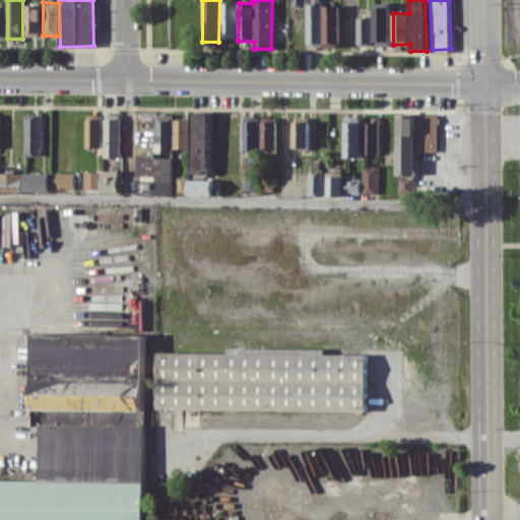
[(237,2),(220,2),(220,38),(236,38),(237,2)]
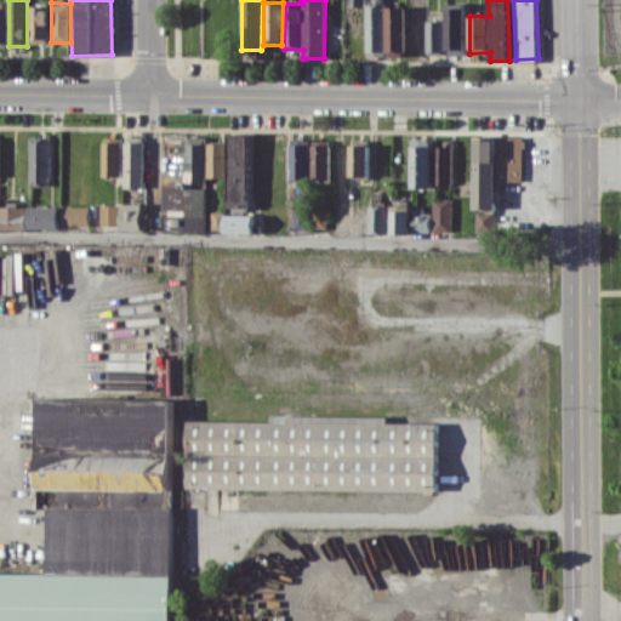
[(386,3),(366,3),(366,56),(386,56),(386,3)]
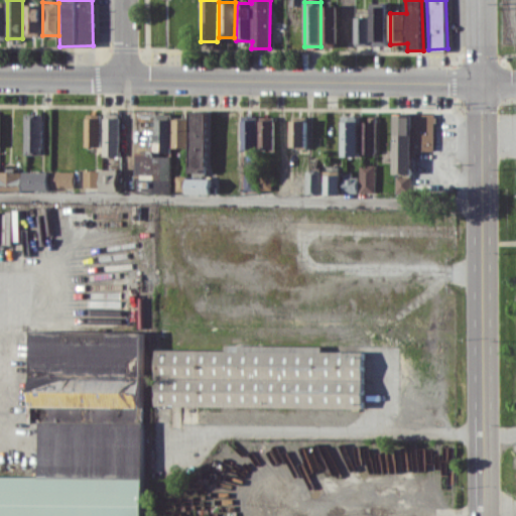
[(39,4),(24,4),(25,35),(40,35),(39,4)]
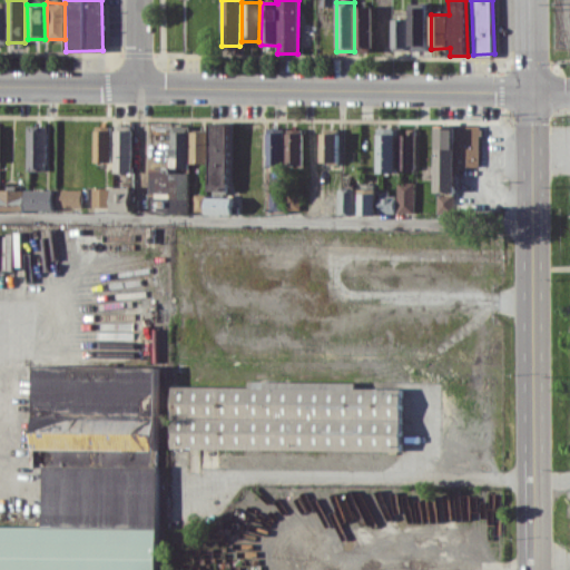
[(356,51),(373,51),(372,6),(355,6),(356,51)]
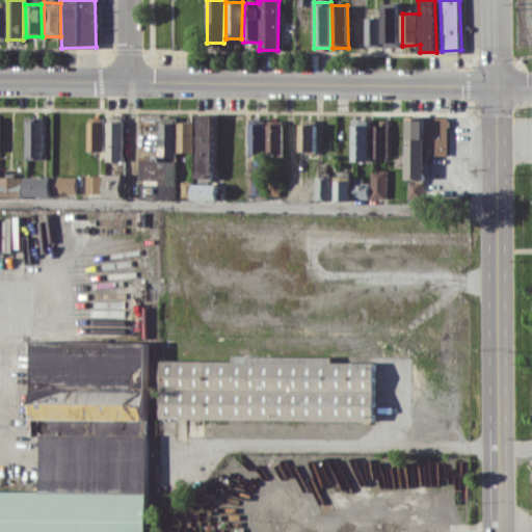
[(383,47),(399,47),(399,6),(382,6),(383,47)]
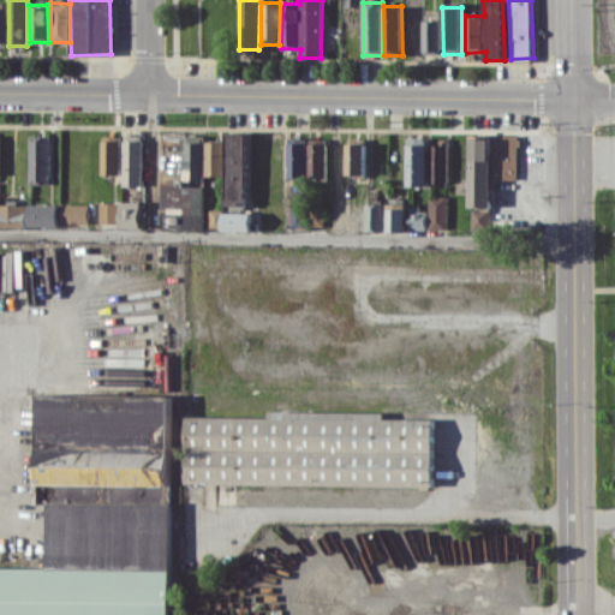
[(442,52),(442,21),(424,21),(423,52),(442,52)]
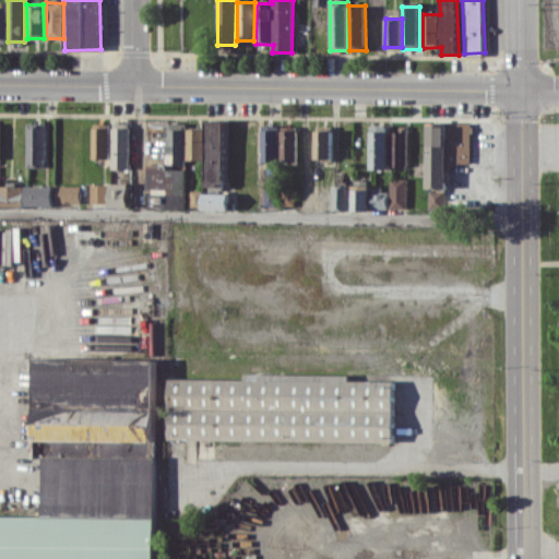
[(204,186),(223,187),(224,120),(206,120),(204,186)]
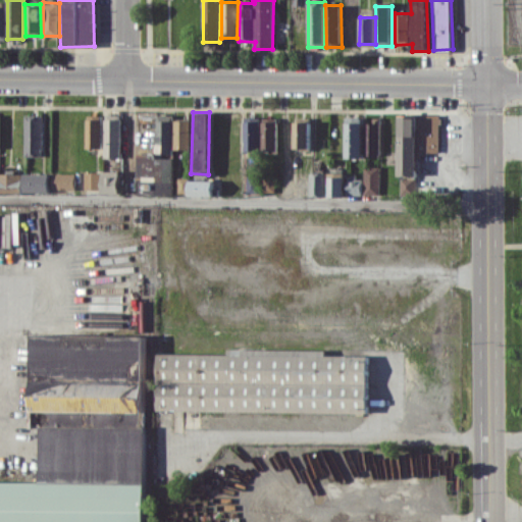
[(44,115),(25,114),(25,156),(43,156),(44,115)]
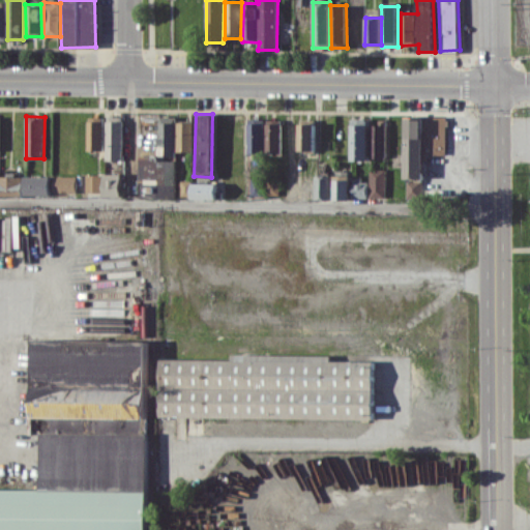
[(159,155),(175,155),(176,117),(160,116),(159,155)]
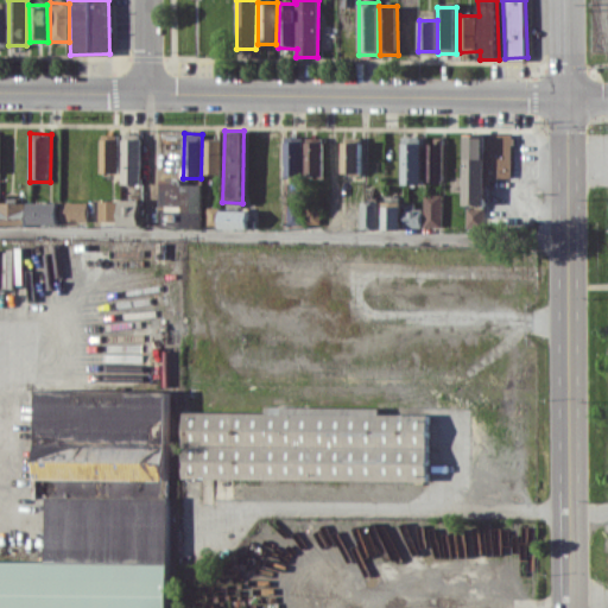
[(464,204),(487,204),(487,177),(511,177),(512,134),(466,133),(464,204)]
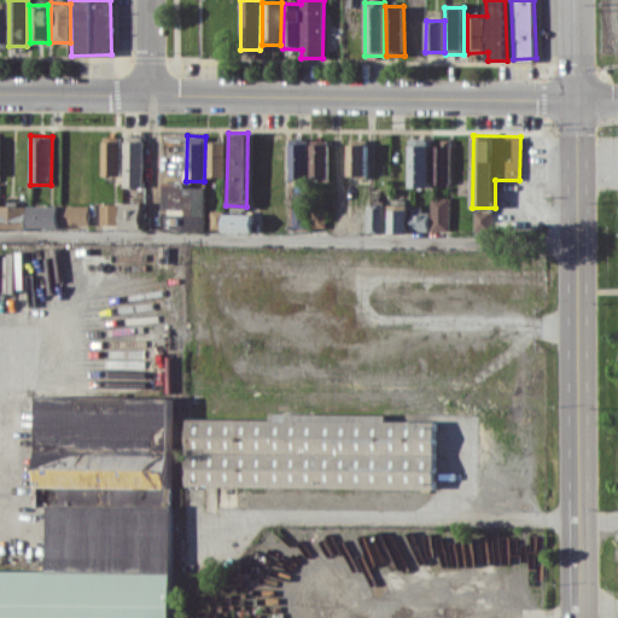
[(122,138),(103,138),(101,175),(121,175),(122,138)]
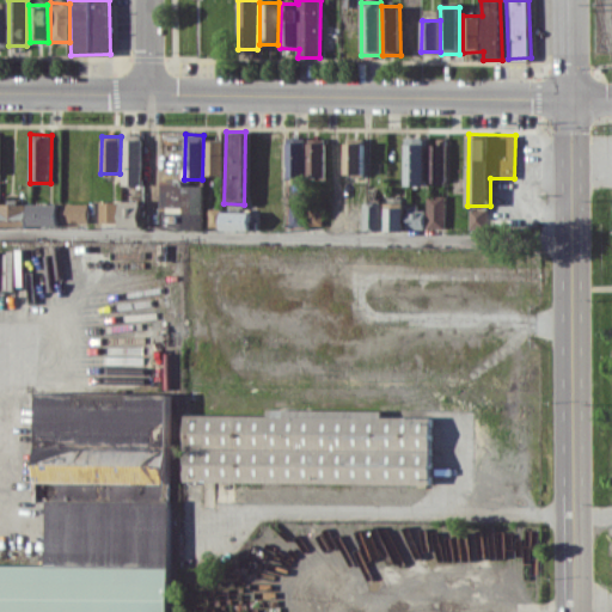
[(287,177),(305,176),(304,136),(286,138),(287,177)]
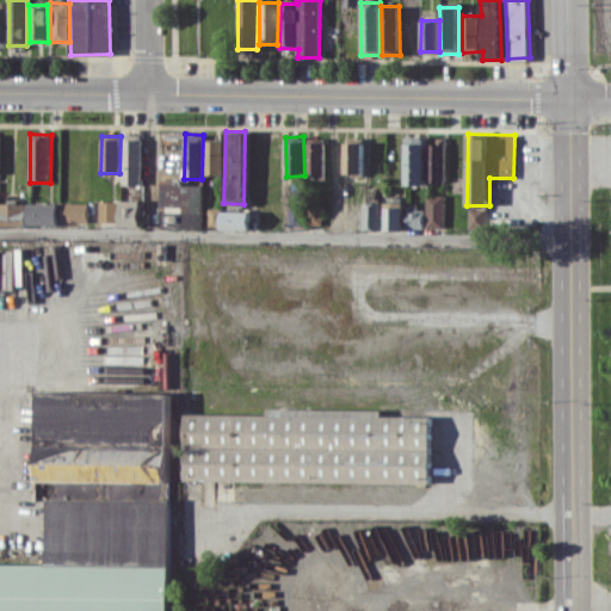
[(406,184),(425,184),(425,136),(406,136),(406,184)]
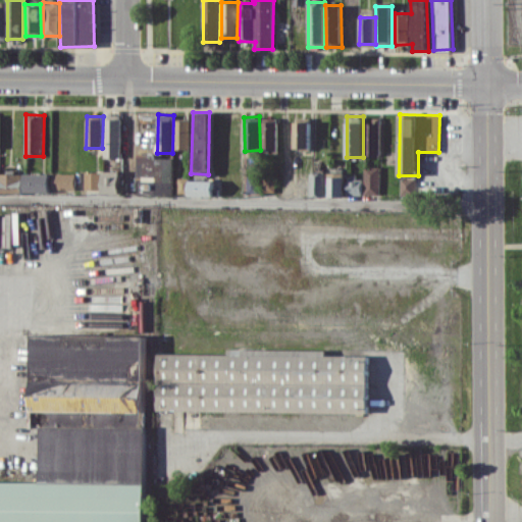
[(261,150),(277,150),(276,117),(260,117),(261,150)]
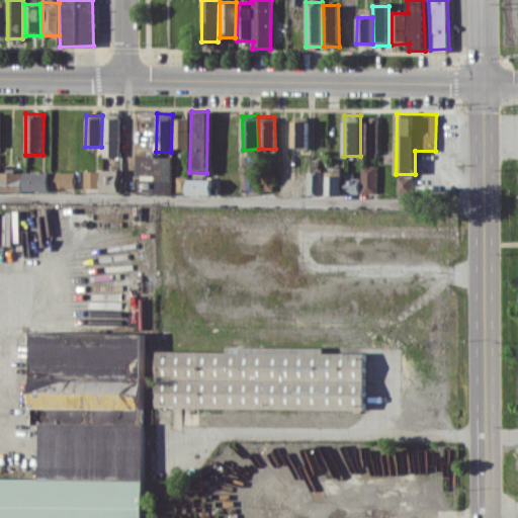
[(308,147),(309,116),(292,116),(291,147),(308,147)]
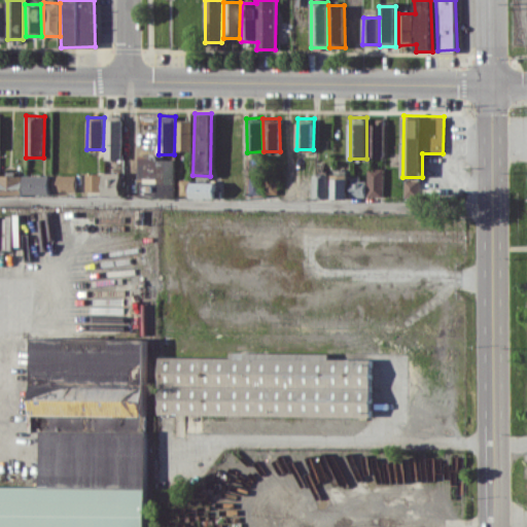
[(104,159),(121,160),(123,120),(105,119),(104,159)]
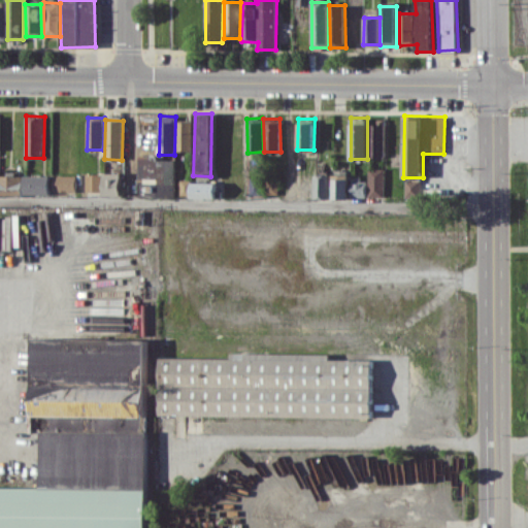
[(192,122),(176,121),(176,151),(192,151),(192,122)]
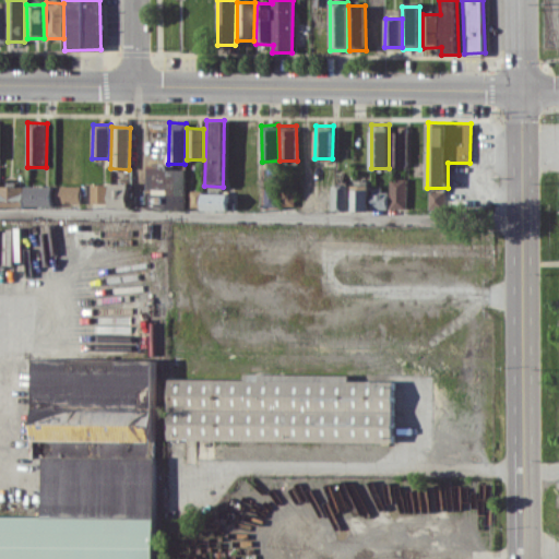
[(390,165),(406,166),(406,131),(390,131),(390,165)]
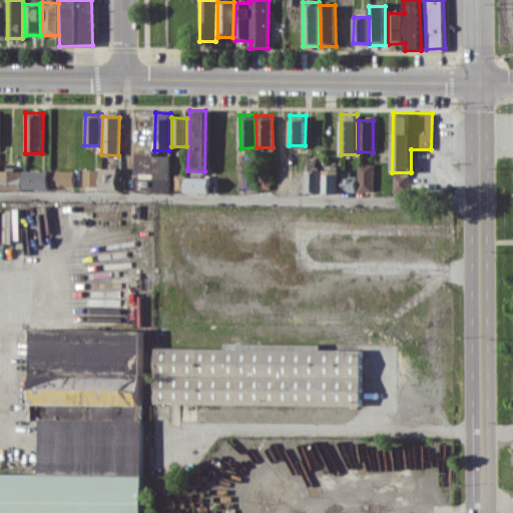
[(134,177),(169,178),(170,155),(153,154),(153,149),(135,149),(134,177)]
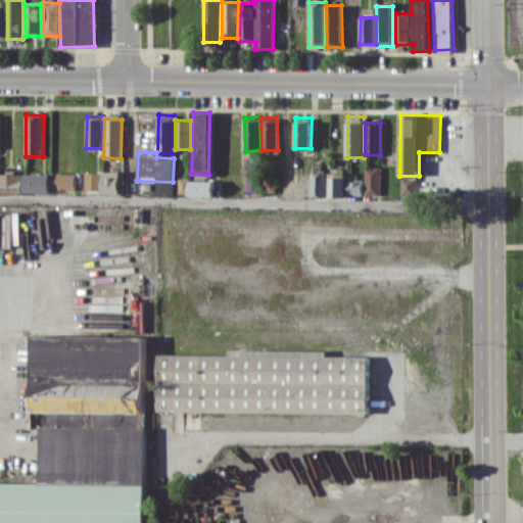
[(380,167),(365,167),(364,194),(380,194),(380,167)]
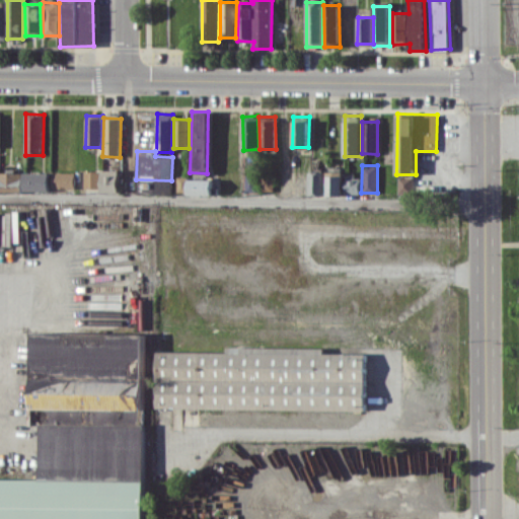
[(0,190),(22,191),(23,170),(0,169),(0,190)]
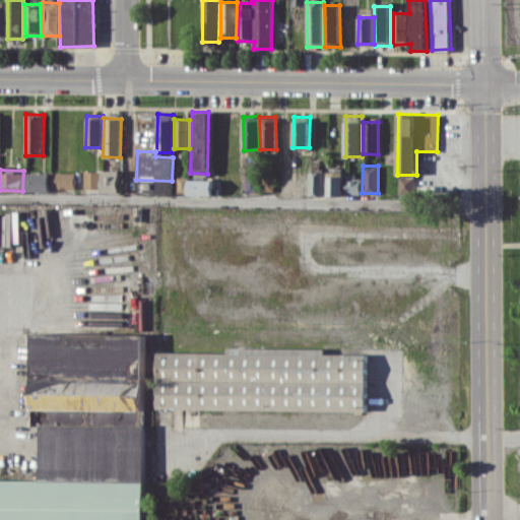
[(119,170),(102,171),(102,192),(120,192),(119,170)]
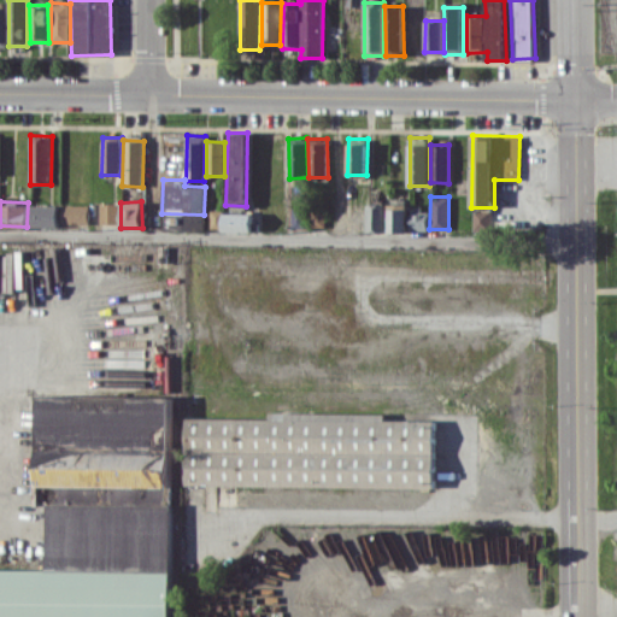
[(100,224),(119,223),(119,203),(100,204),(100,224)]
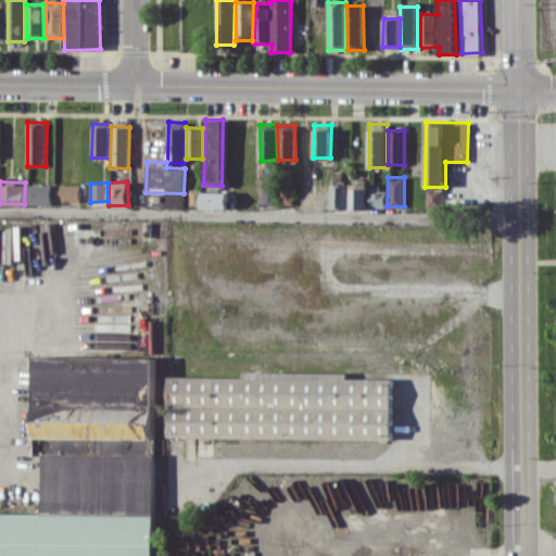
[(57,202),(80,202),(80,184),(57,184),(57,202)]
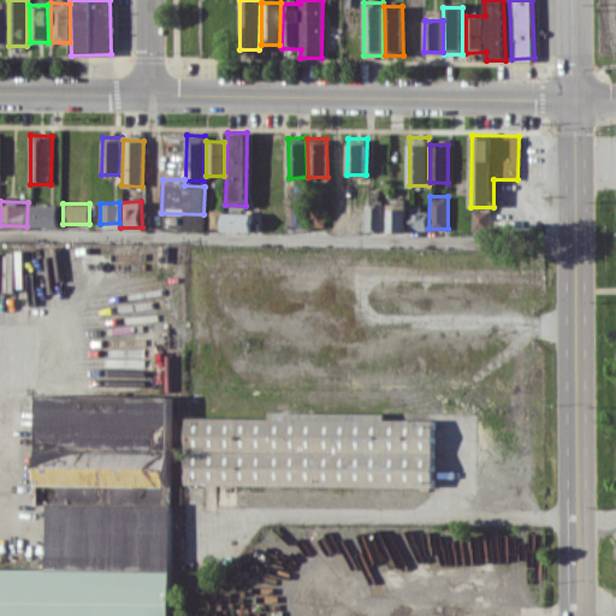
[(367,231),(386,231),(385,203),(367,203),(367,231)]
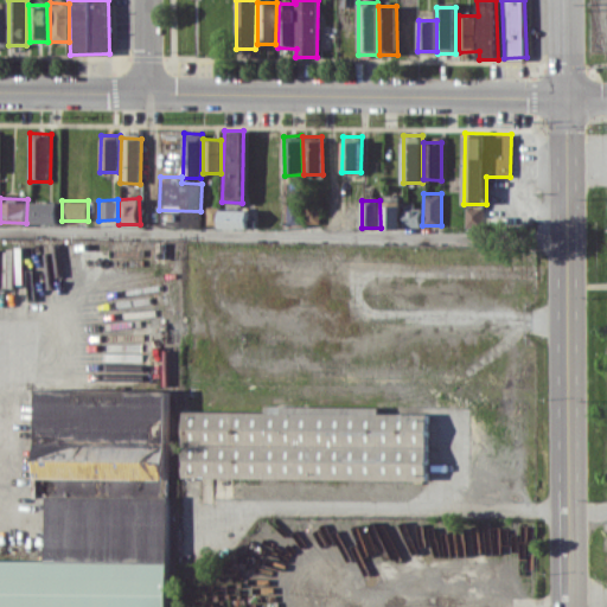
[(401,200),(382,200),(382,229),(401,229),(401,200)]
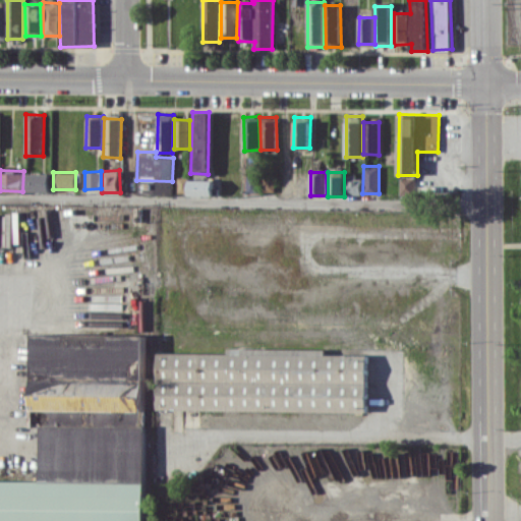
[(24,191),(50,191),(50,173),(24,173),(24,191)]
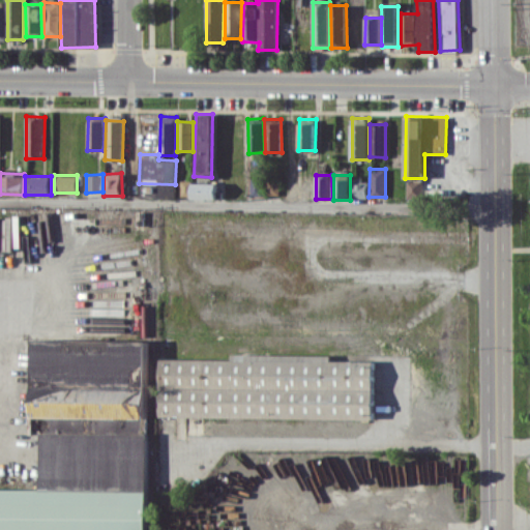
[(280,195),(278,180),(267,181),(268,195),(280,195)]
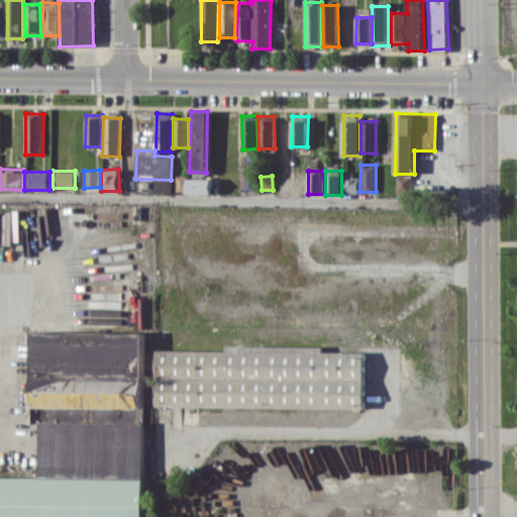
[(177,193),(210,193),(210,178),(177,177),(177,193)]
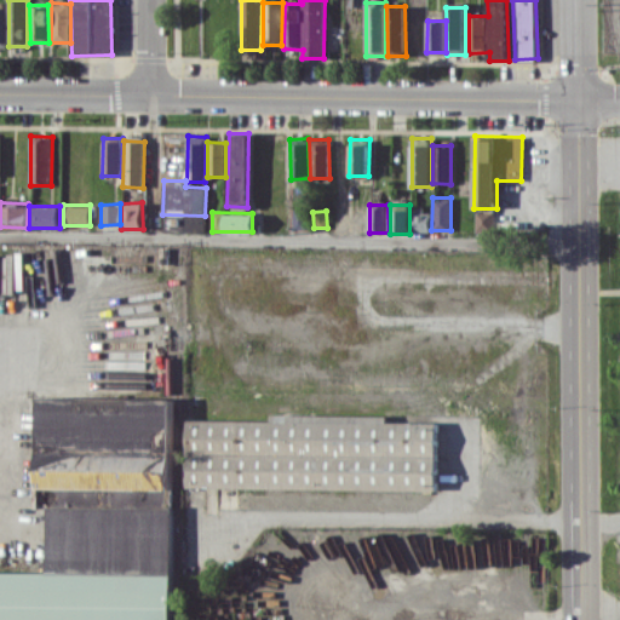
[(476,231),(494,230),(494,212),(475,212),(476,231)]
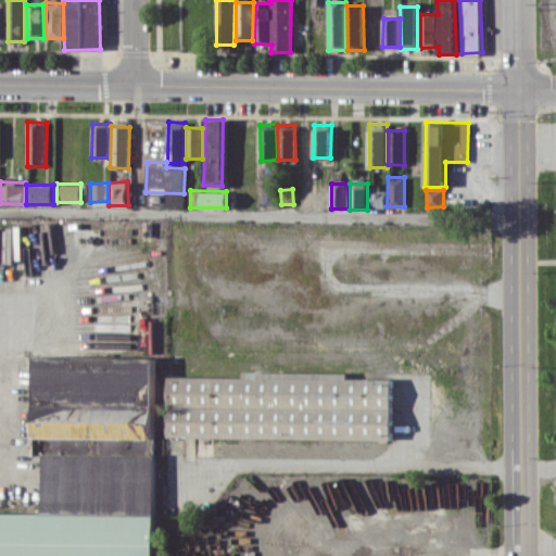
[(369,206),(384,207),(386,191),(370,191),(369,206)]
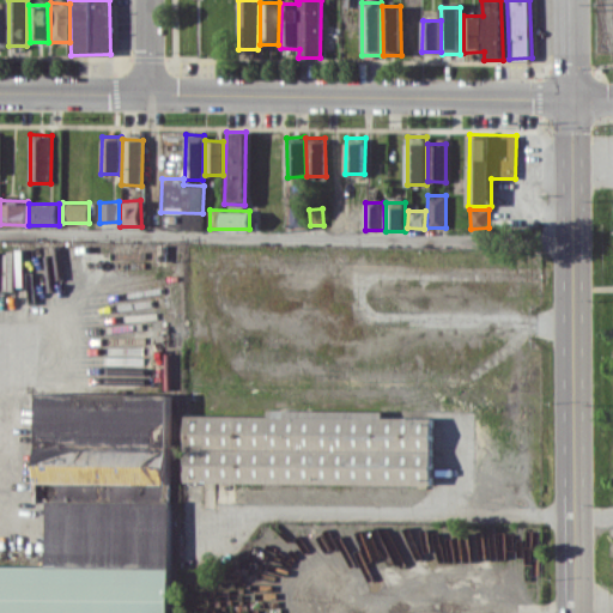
[(0,612),(165,612),(167,393),(29,393),(29,546),(42,546),(42,560),(0,559),(0,612)]
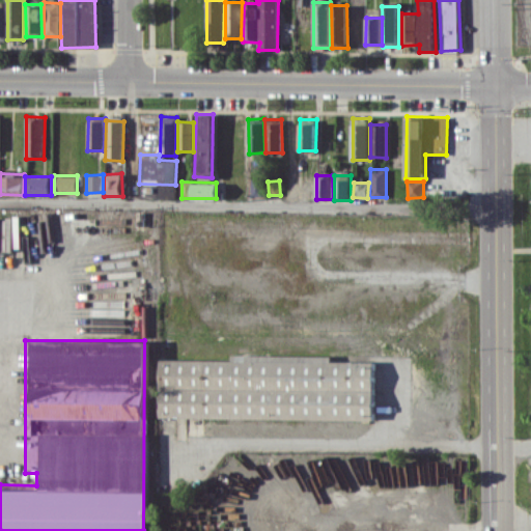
[(161,361),(230,362),(230,352),(336,353),(336,362),(372,362),(371,418),(160,414),(161,361)]
